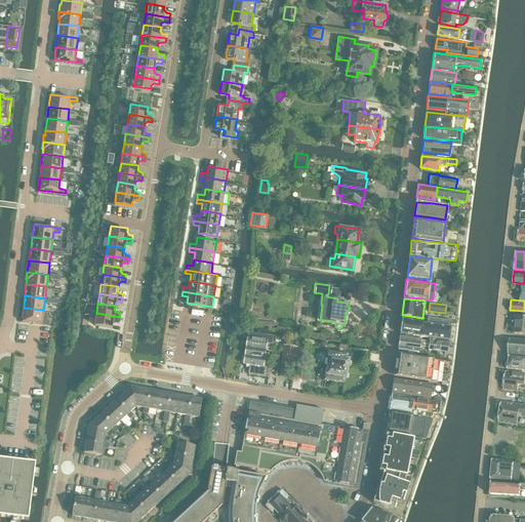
[(43,310),(24,308),(22,320),(48,323),(48,322),(49,318),(43,318),(43,310)]
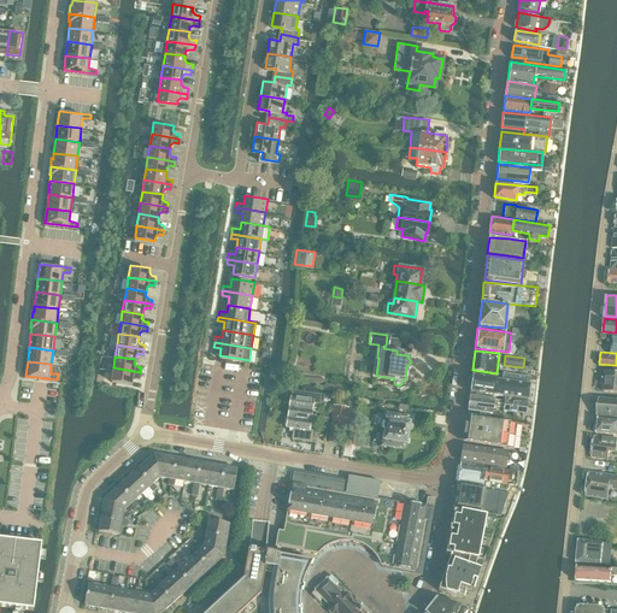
[(283,364),(282,372),(293,373),(294,365),(283,364)]
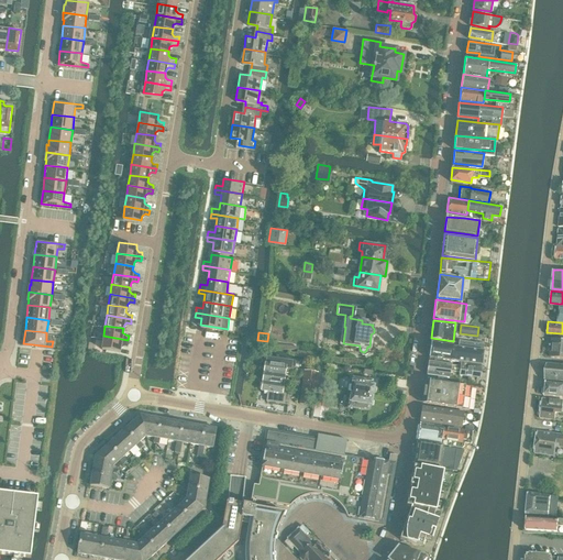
[(120,350),(120,346),(123,343),(128,344),(128,340),(103,336),(101,347),(120,350)]
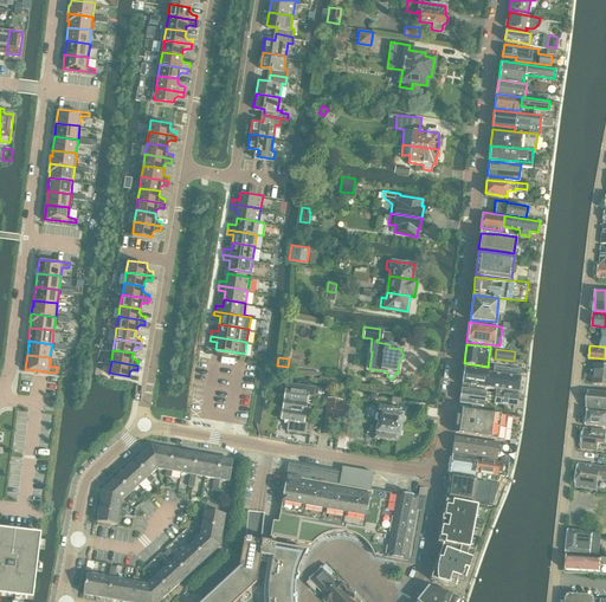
[(593,381),(605,382),(605,363),(594,362),(593,381)]
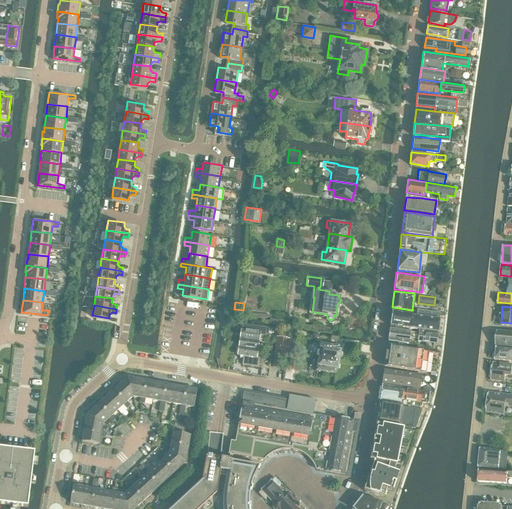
[(391,314),(390,324),(405,326),(405,325),(437,329),(439,310),(416,308),(416,313),(392,310),(392,312),(391,314)]
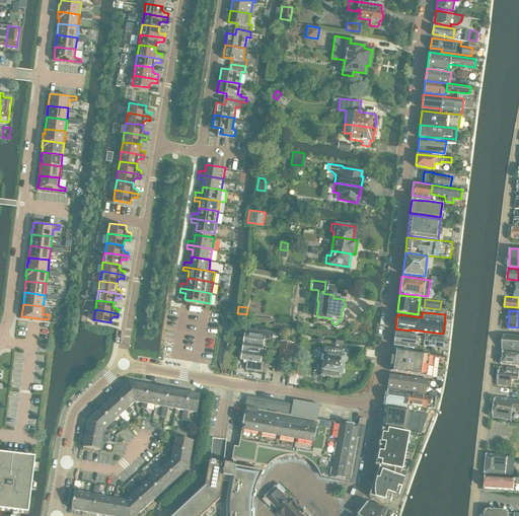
[(244,333),(243,342),(262,345),(263,342),(263,337),(269,338),(270,330),(245,327),(245,333),(244,333)]
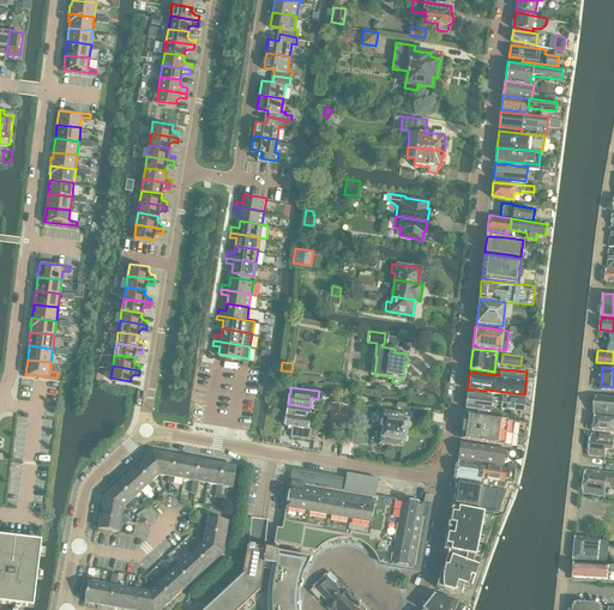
[(467,392),(464,406),(489,409),(491,402),(500,403),(500,405),(524,409),(524,399),(467,392)]
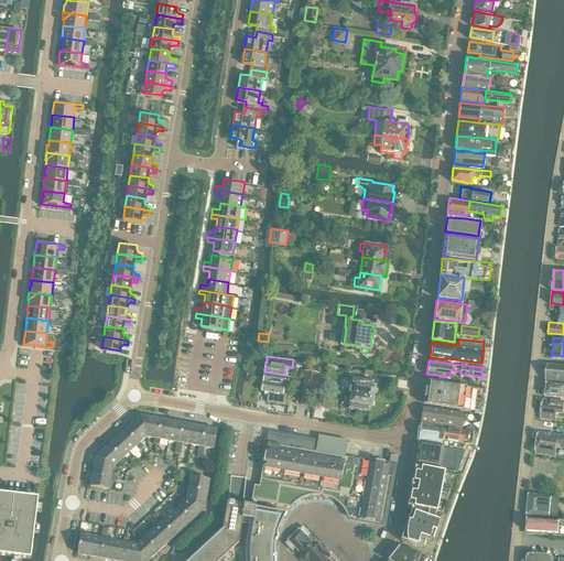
[(546,378),(562,379),(563,379),(563,363),(548,362),(546,378)]
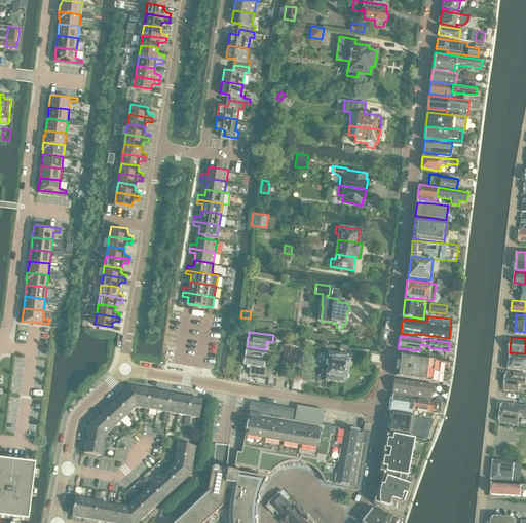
[(284,343),(283,355),(295,356),(297,345),(284,343)]
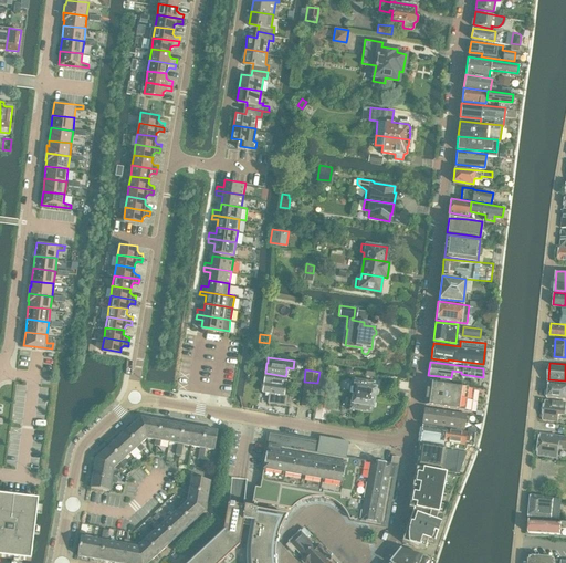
[(265,373),(263,381),(284,384),(285,376),(265,373)]
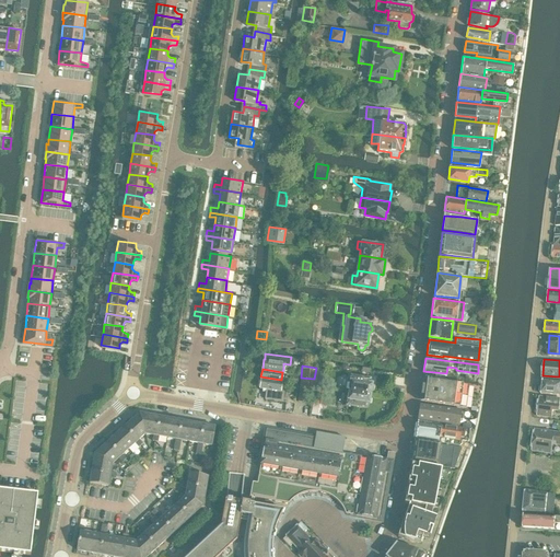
[(350,373),(348,389),(371,392),(372,382),(370,381),(371,376),(350,373)]
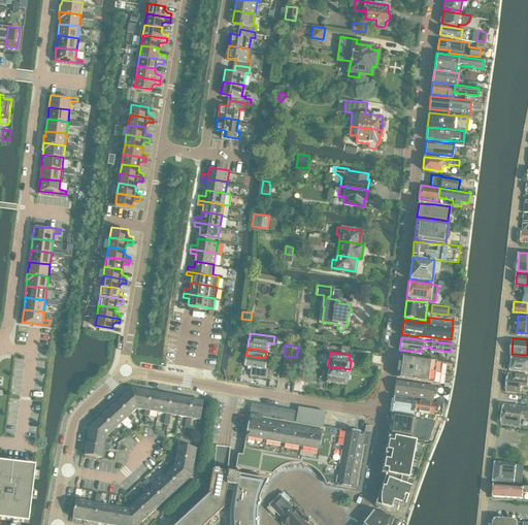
[(250,373),(266,376),(268,363),(265,363),(265,358),(245,355),(244,364),(252,365),(250,373)]
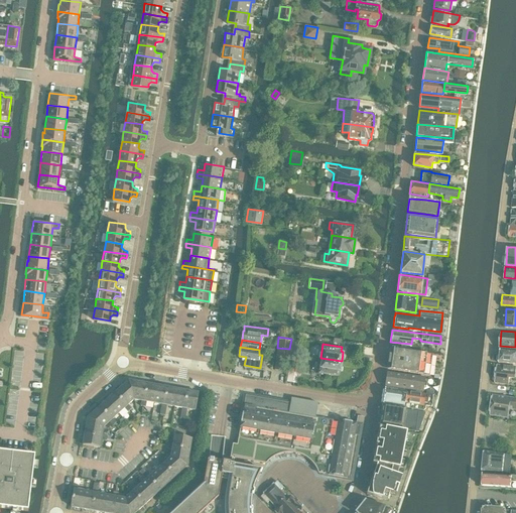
[(387,367),(429,372),(431,352),(390,347),(387,367)]
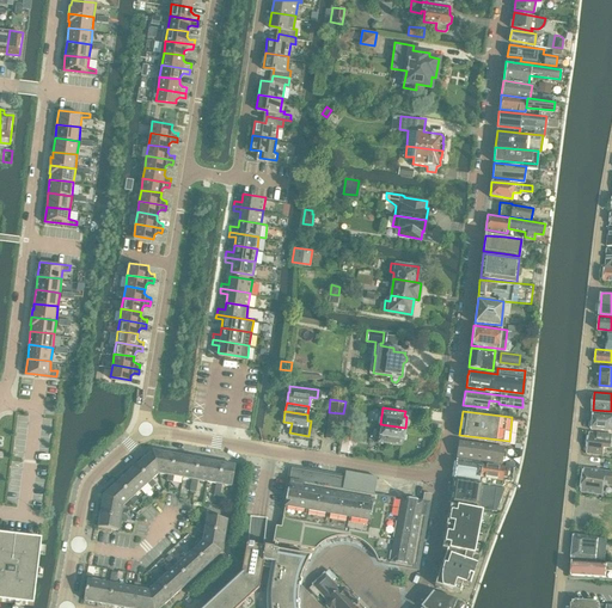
[(329,412),(328,423),(342,425),(343,413),(329,412)]
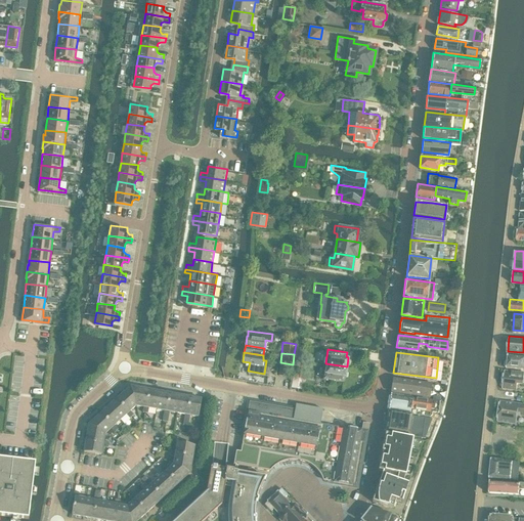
[(523,367),(523,355),(508,354),(508,357),(506,359),(505,363),(508,366),(523,367)]
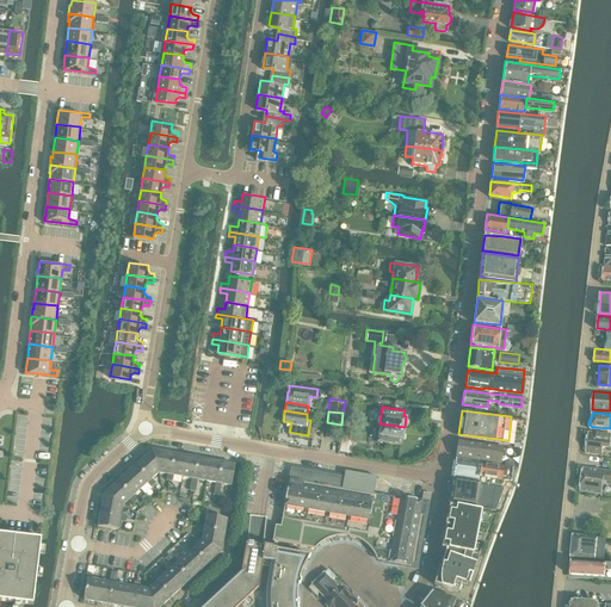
[(340,437),(341,425),(327,422),(325,434),(340,437)]
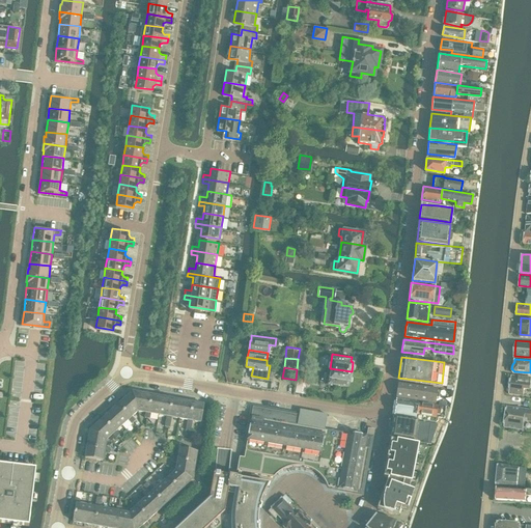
[(329,377),(328,383),(347,385),(347,381),(350,381),(352,371),(330,368),(329,377)]
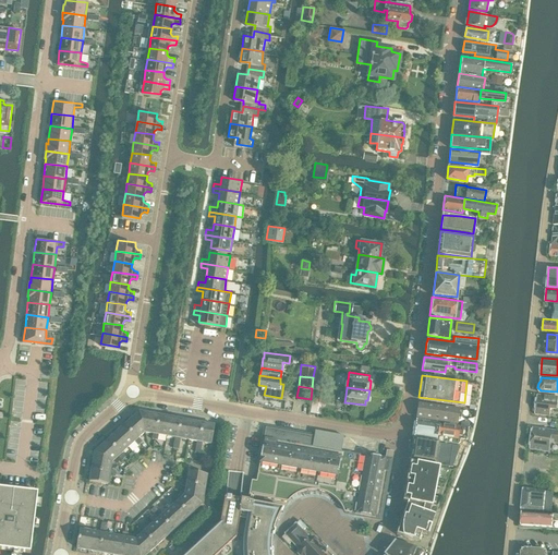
[(549,413),(550,406),(557,407),(557,398),(557,395),(537,391),(534,411),(549,413)]
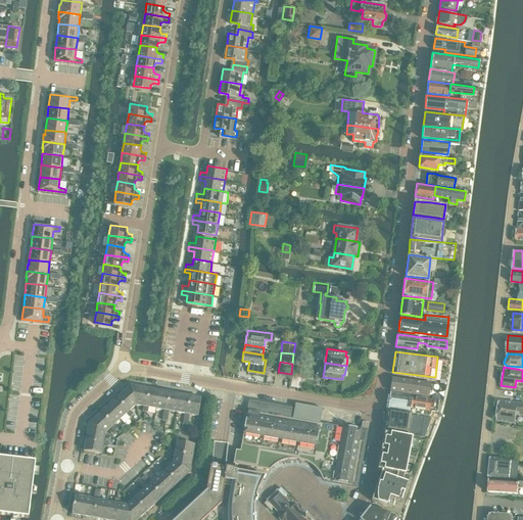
[(392,375),(390,389),(428,395),(430,380),(392,375)]
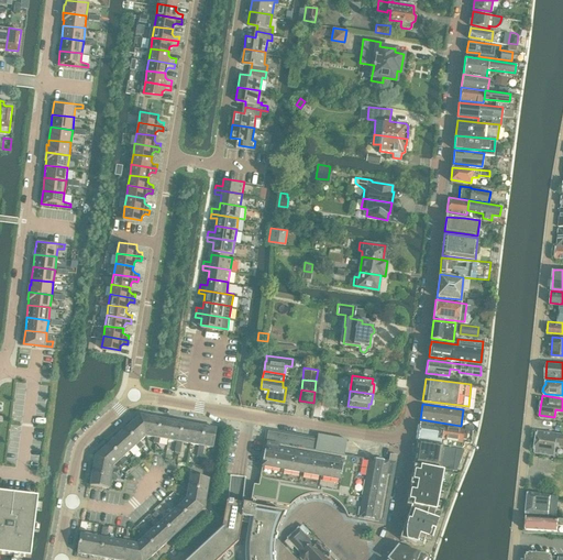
[(124,427),(141,446),(143,443),(140,439),(145,434),(140,414),(124,427)]
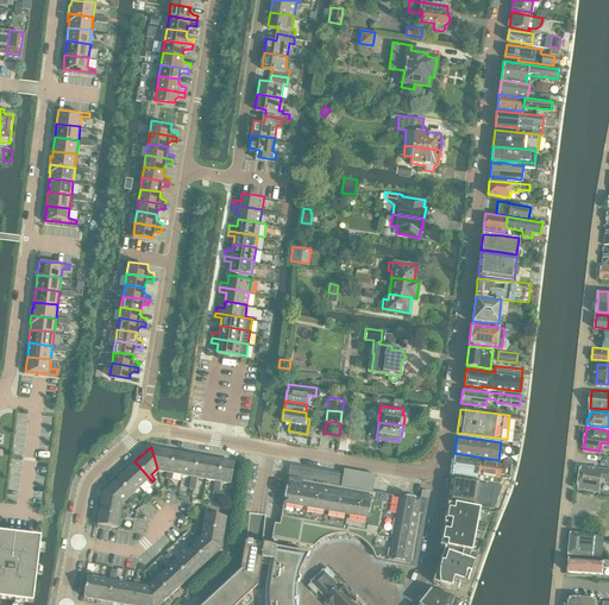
[(151,447),(157,468),(167,471),(165,476),(168,477),(173,451),(151,447)]
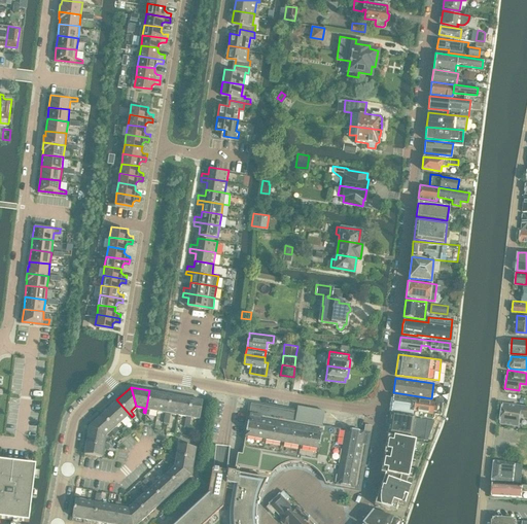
[(149,390),(145,413),(148,413),(149,408),(156,410),(161,392),(149,390)]
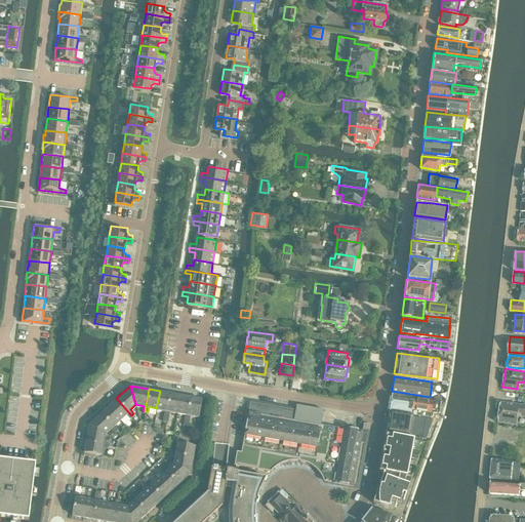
[(160,391),(156,408),(164,409),(166,410),(170,392),(160,391)]
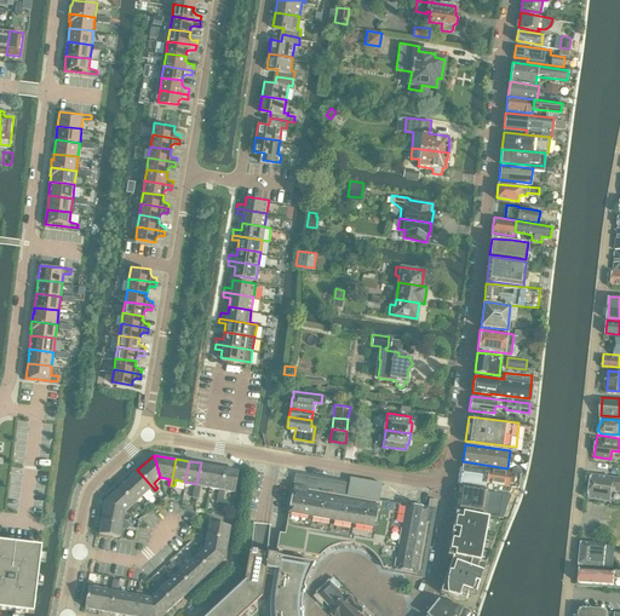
[(194,483),(193,489),(199,490),(200,484),(210,485),(213,465),(201,462),(196,484),(194,483)]
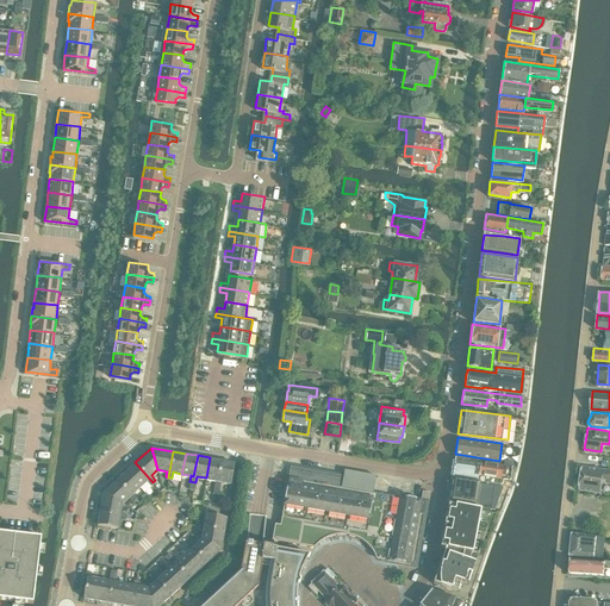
[(454,456),(453,474),(478,478),(478,472),(480,460),(454,456)]
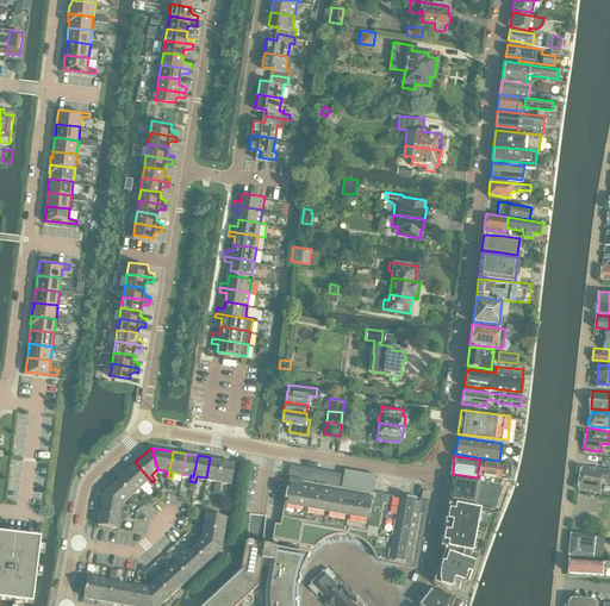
[(210,457),(206,478),(215,479),(218,480),(222,460),(210,457)]
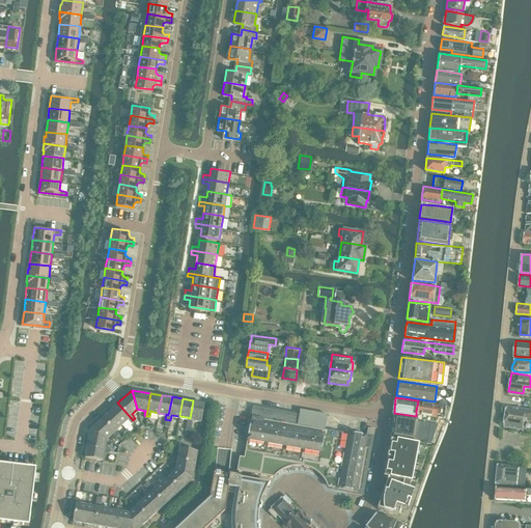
[(187,417),(186,423),(189,423),(191,423),(192,418),(200,420),(203,403),(193,400),(190,418),(187,417)]
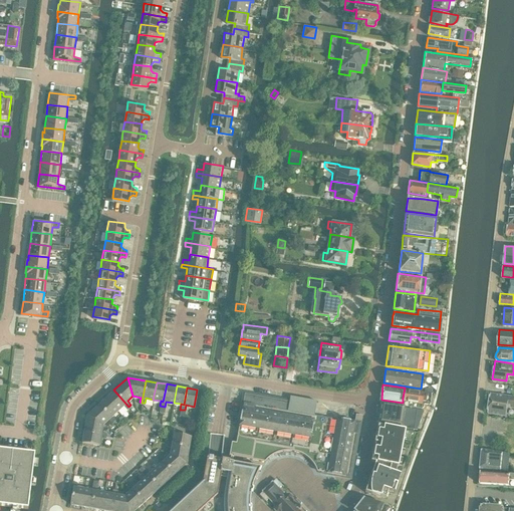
[(405,388),(403,398),(407,399),(407,401),(410,402),(411,400),(430,402),(432,392),(428,392),(405,388)]
